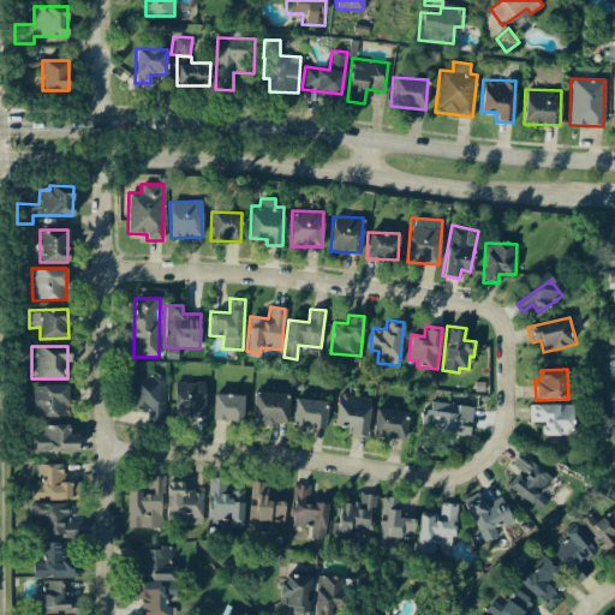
[(132,375),(132,410),(147,408),(147,423),(165,422),(165,374),(132,375)]
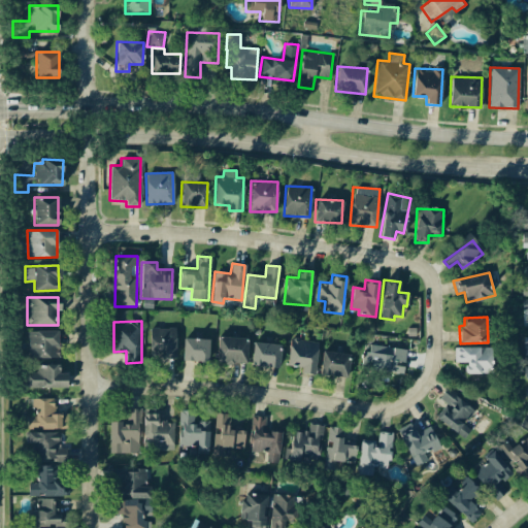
[(175,358),(175,328),(150,328),(150,357),(175,358)]
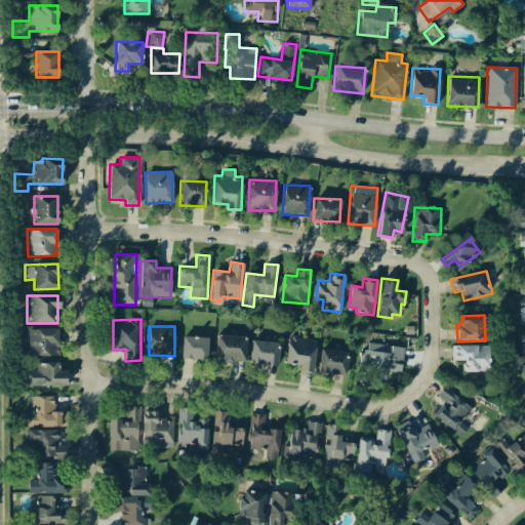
[(28,356),(56,356),(57,329),(28,328),(28,356)]
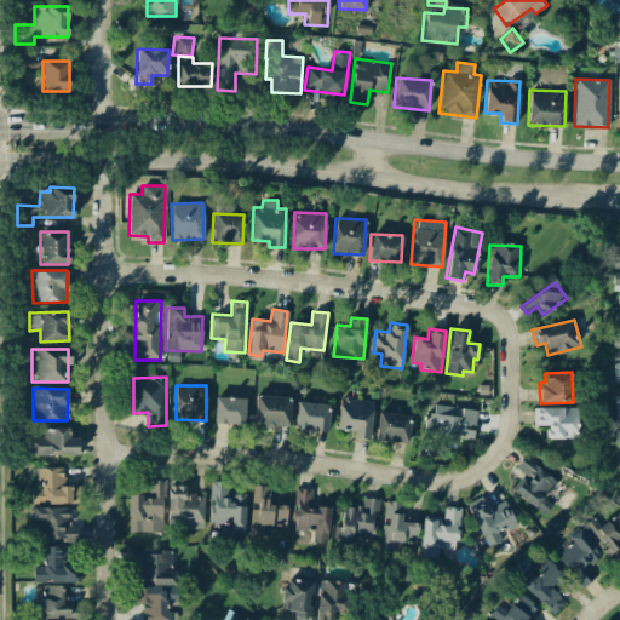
[(291,396),(254,396),(254,426),(290,428),(291,396)]
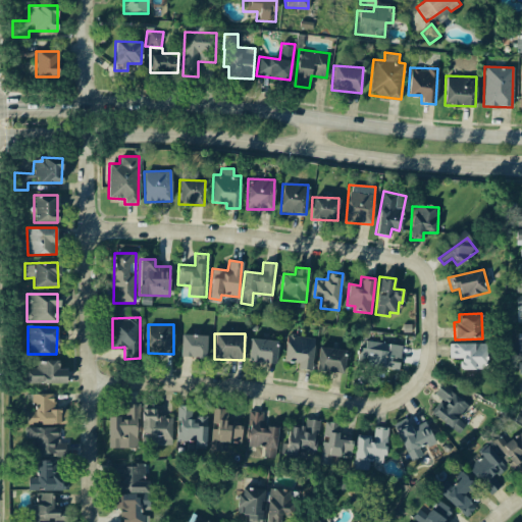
[(180,357),(206,357),(206,334),(180,334),(180,357)]
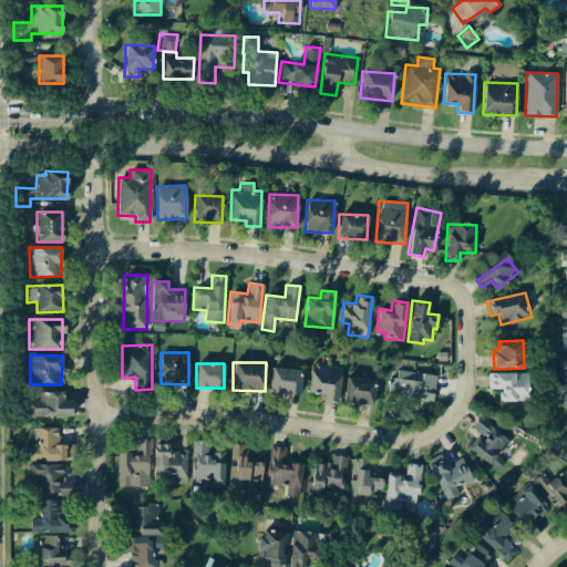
[(322,394),(322,401),(338,402),(340,366),(310,364),(308,393),(322,394)]
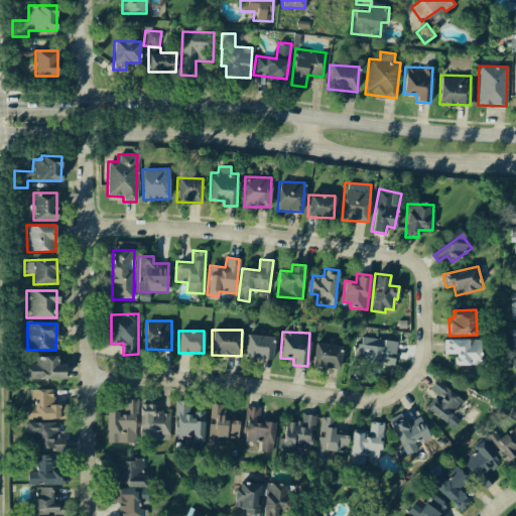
[(274,338),(247,334),(244,356),(271,360),(274,338)]
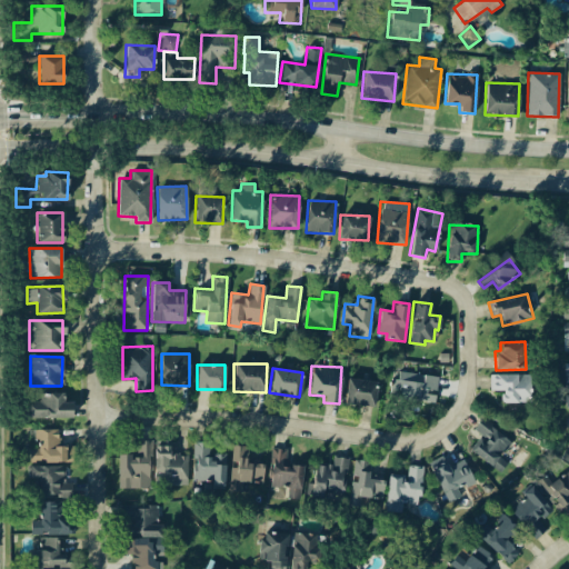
[(433,402),(436,392),(438,377),(398,371),(398,379),(391,379),(389,396),(433,402)]
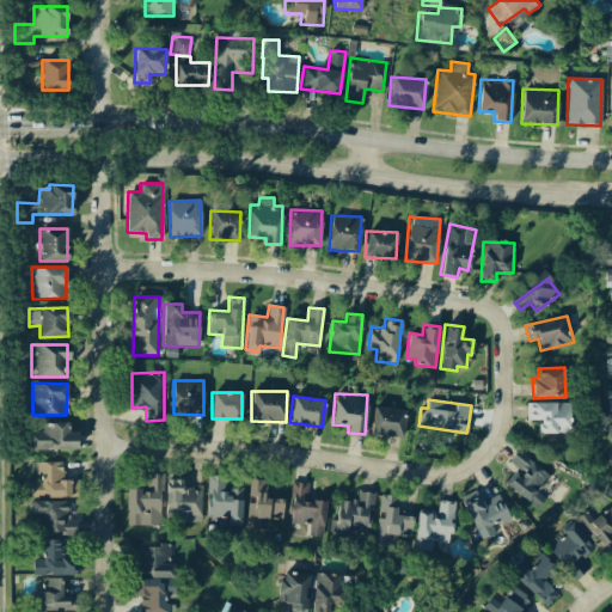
[(526,420),(539,420),(539,433),(570,433),(571,403),(527,402),(526,420)]
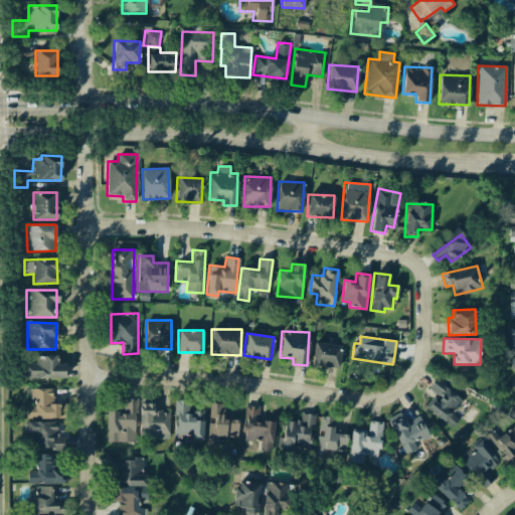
[(341,346),(314,341),(310,364),(337,369),(341,346)]
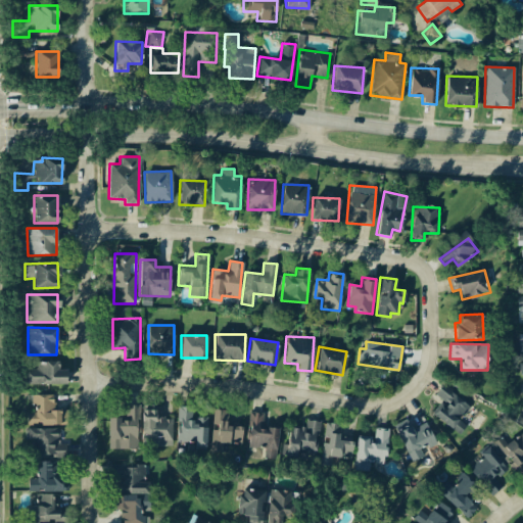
[(58,361),(24,362),(25,384),(65,384),(65,370),(59,370),(58,361)]
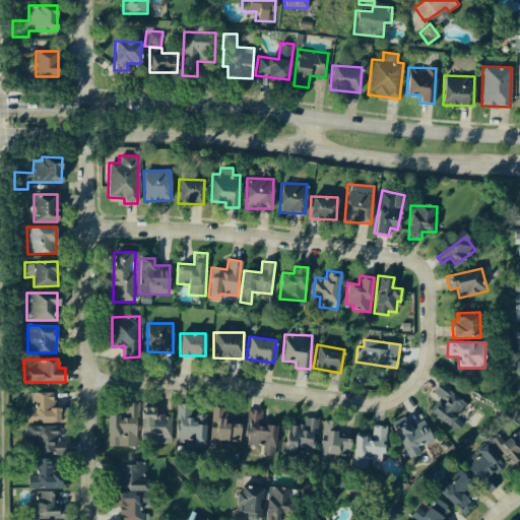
[(433,393),(442,400),(433,413),(457,432),(463,423),(456,417),(467,402),(440,382),(433,393)]
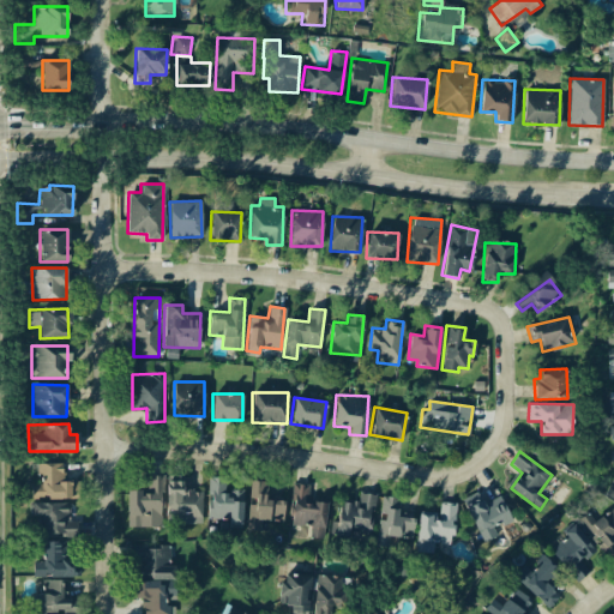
[(76,498),(76,481),(60,481),(60,463),(37,463),(37,480),(31,480),(31,498),(76,498)]
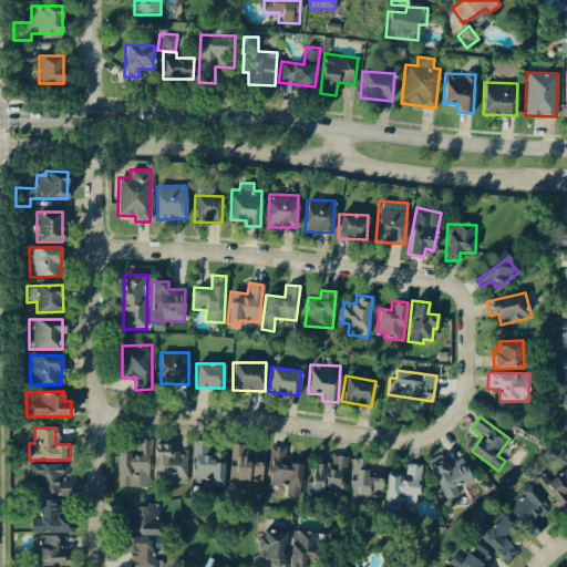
[(566,437),(566,439),(557,460),(566,463),(566,437)]
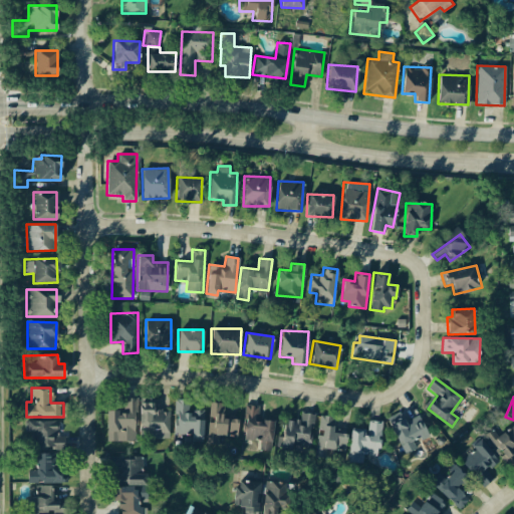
[(106,441),(135,441),(136,398),(123,398),(123,411),(106,411),(106,441)]
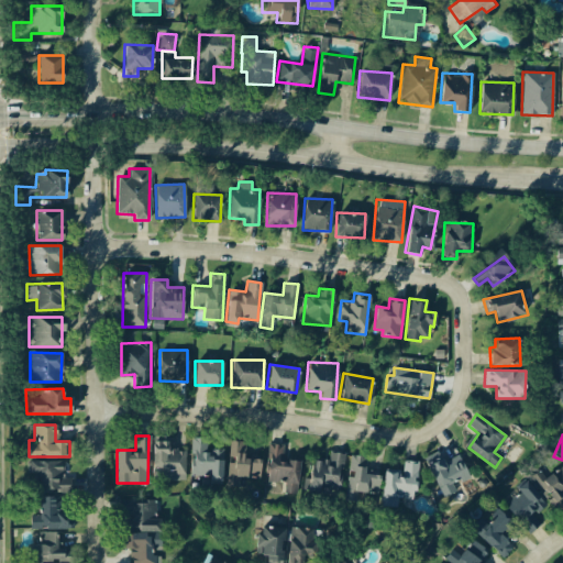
[(190,475),(209,476),(209,484),(221,484),(223,449),(207,449),(207,438),(191,437),(190,475)]
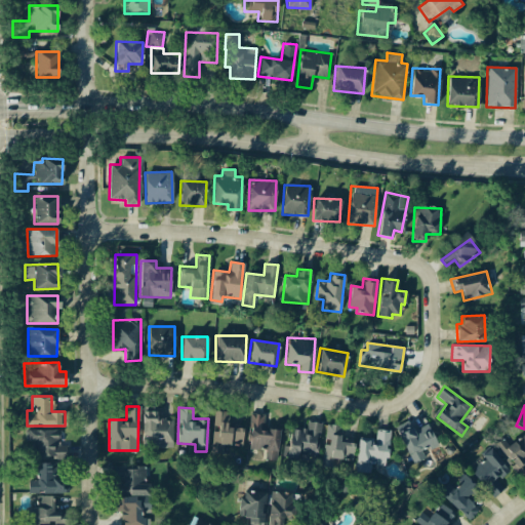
[(172,419),(157,418),(157,411),(143,411),(143,447),(172,448),(172,419)]
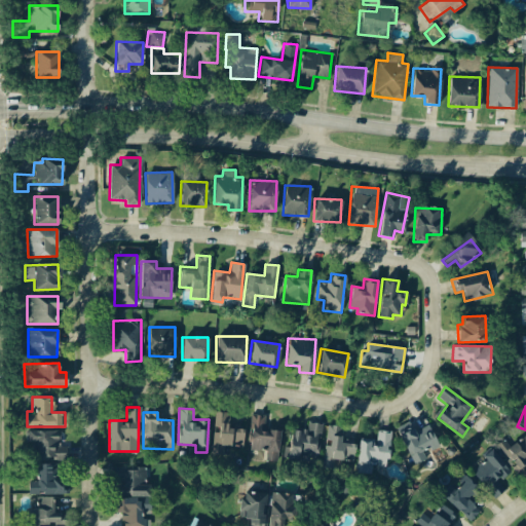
[(213,454),(223,454),(223,446),(242,446),(243,428),(228,428),(229,412),(215,412),(213,454)]
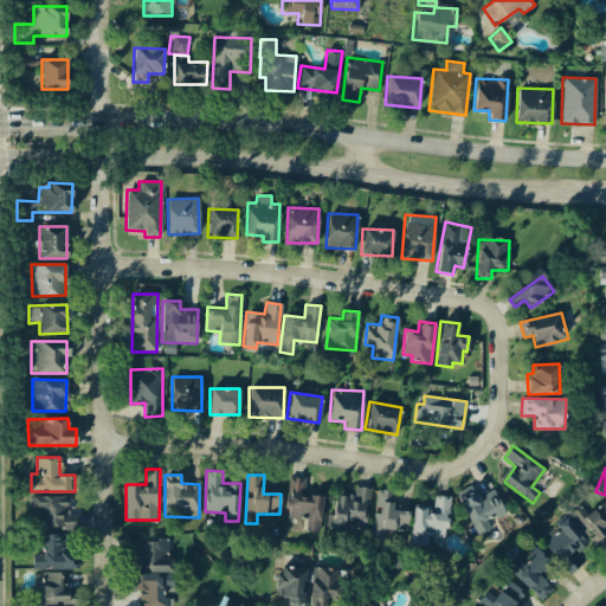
[(305,478),(291,477),(285,517),(307,521),(305,528),(318,530),(323,496),(303,494),(305,478)]
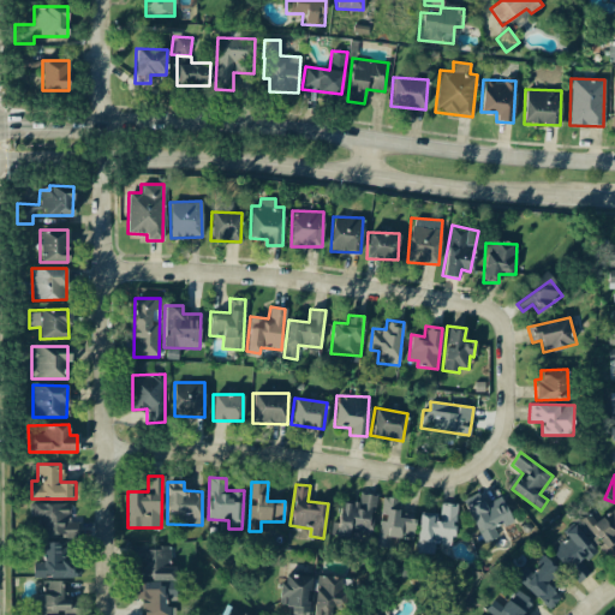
[(336,537),(350,538),(351,535),(371,537),(376,495),(360,494),(359,502),(341,500),(336,537)]
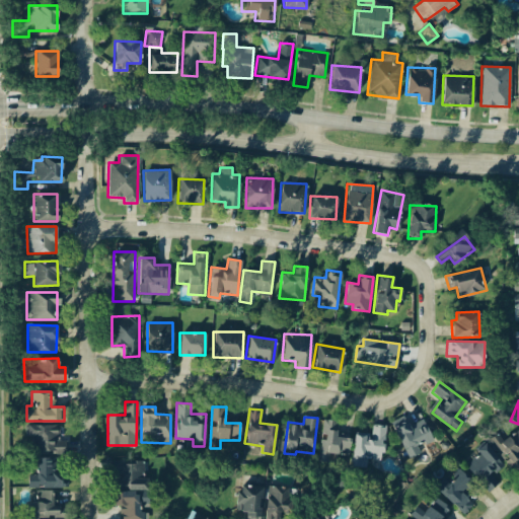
[(317,460),(329,462),(330,453),(348,455),(350,438),(336,436),(338,421),(322,419),(317,460)]
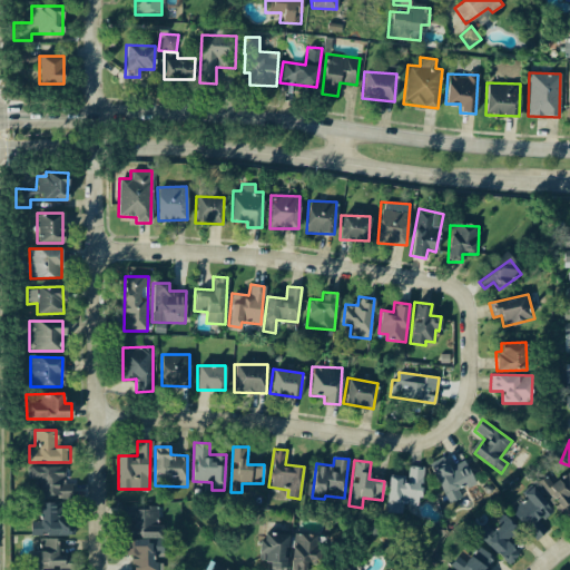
[(474,483),(465,463),(450,471),(445,462),(432,469),(449,503),(462,497),(459,491),(474,483)]
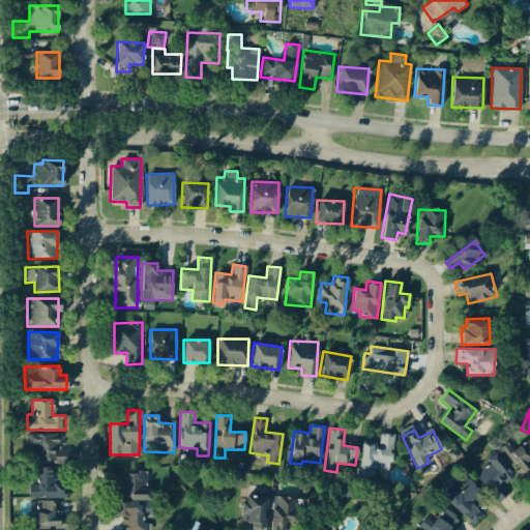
[(62,498),(63,490),(58,474),(58,472),(65,469),(66,449),(61,449),(56,434),(28,433),(27,436),(32,450),(32,464),(33,467),(38,482),(28,486),(28,497),(62,498)]
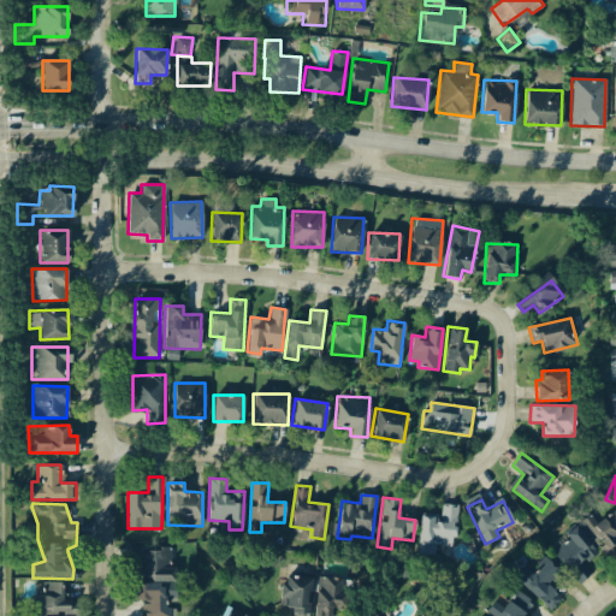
[(418,555),(434,555),(436,544),(455,545),(456,504),(440,504),(439,514),(420,514),(418,555)]
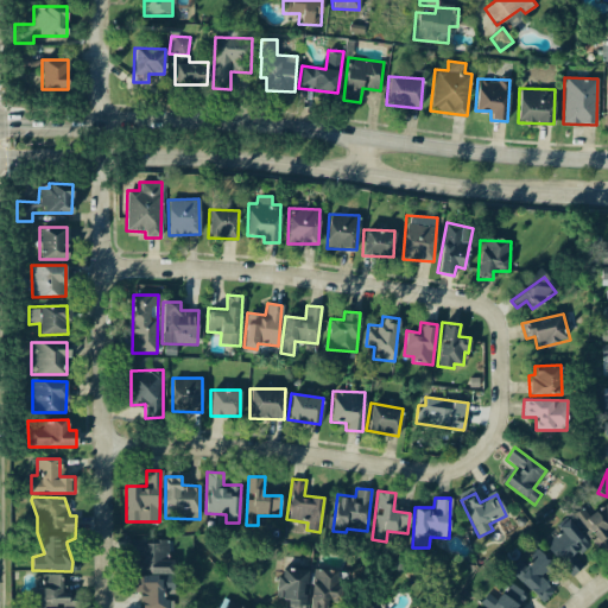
[(578,511),(591,540),(607,532),(607,504),(587,514),(583,508),(578,511)]
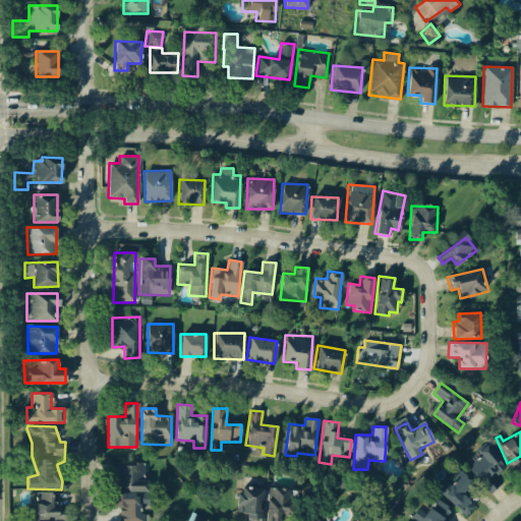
[(506,466),(485,443),(475,452),(479,457),(467,468),(489,494),(501,483),(495,476),(506,466)]
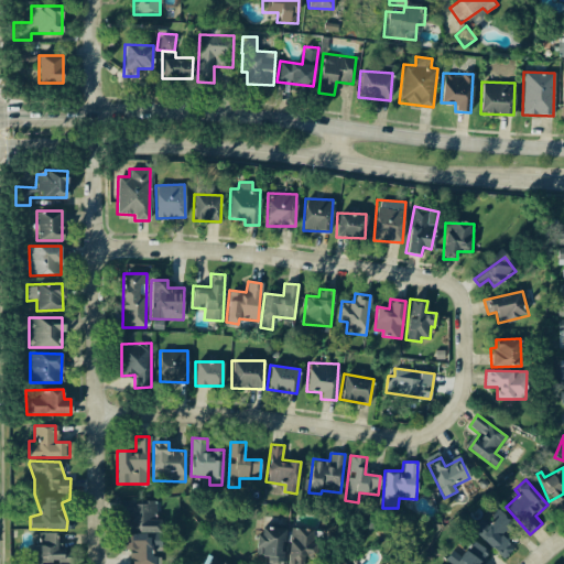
[(131,563),(160,563),(160,553),(161,553),(160,520),(155,520),(155,501),(120,502),(120,516),(129,516),(129,534),(125,534),(125,550),(131,550),(131,563)]
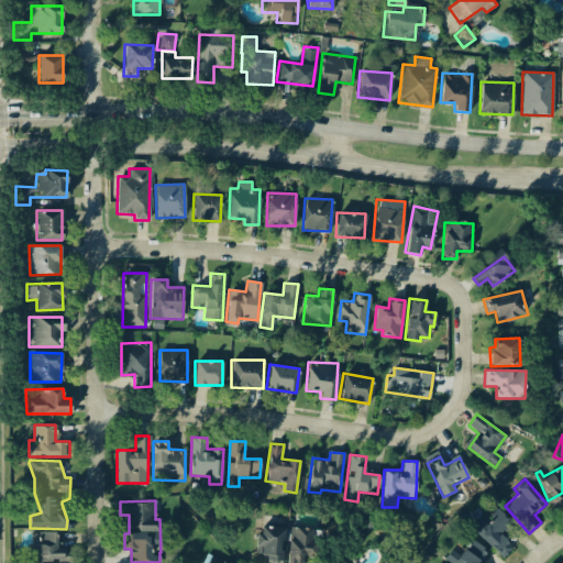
[(515,526),(497,509),(485,522),(481,518),(471,528),(503,559),(514,547),(503,537),(515,526)]
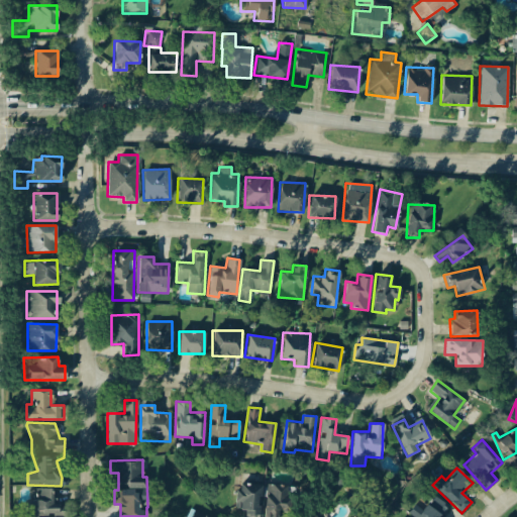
[(259,516),(261,484),(236,483),(235,508),(246,508),(245,516),(259,516)]
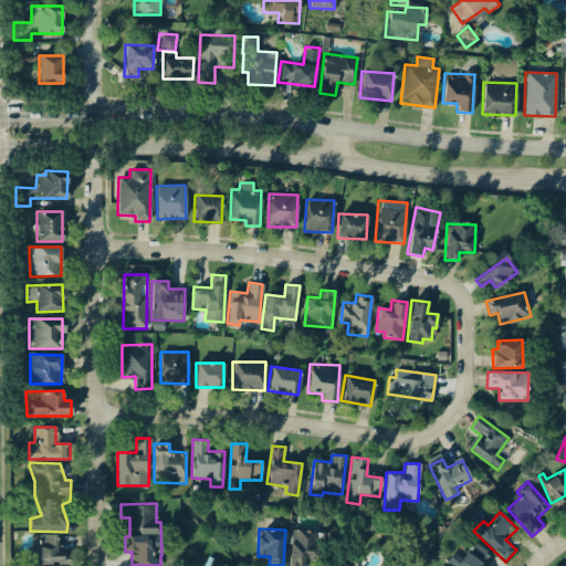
[(304,565),(304,556),(314,556),(314,531),(287,532),(289,565),(304,565)]
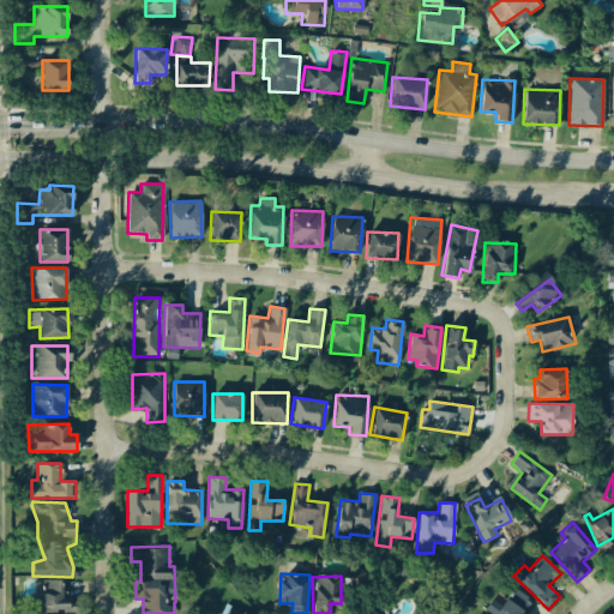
[(83,613),(83,607),(67,606),(67,582),(41,581),(41,593),(30,593),(30,611),(64,612),(64,613),(83,613)]
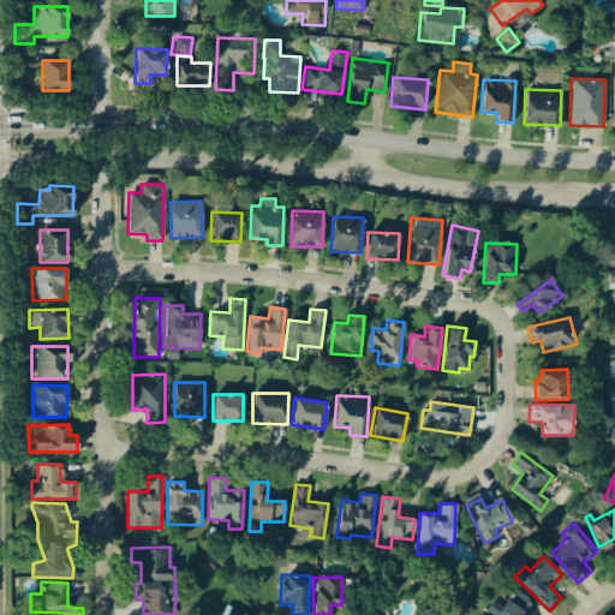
[(524,614),(533,602),(515,589),(508,599),(499,592),(485,611),(490,614),(524,614)]
